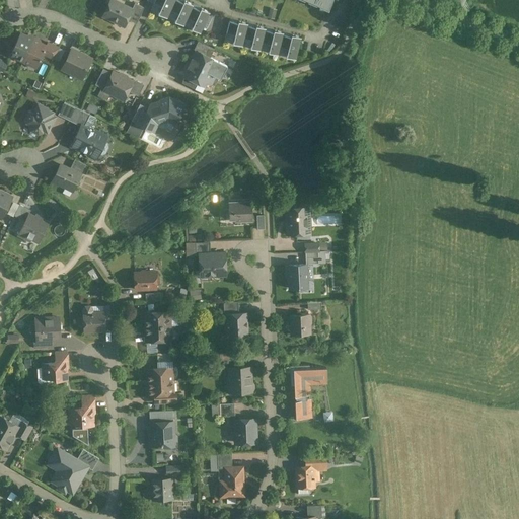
[(163,0),(161,6),(158,14),(167,18),(170,10),(174,0),(163,0)]
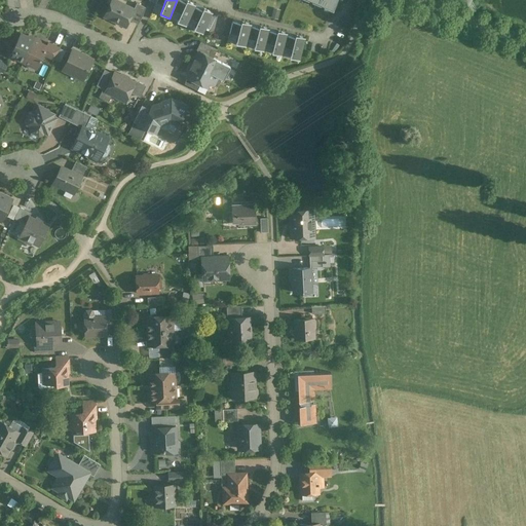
[(178,0),(177,0),(173,10),(180,14),(185,3),(178,0)]
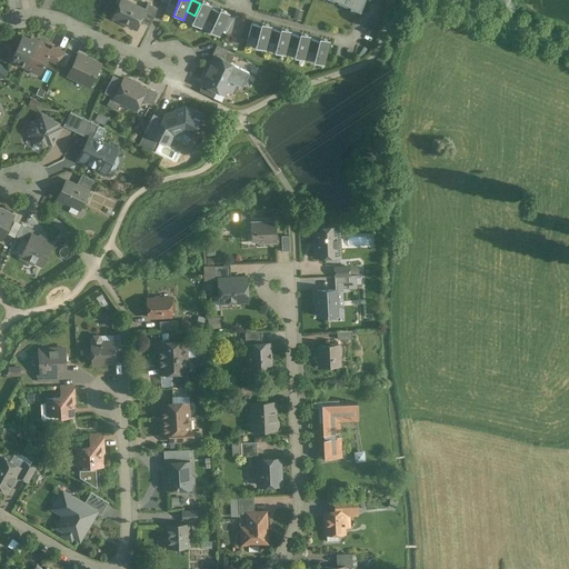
[(195,16),(191,23),(201,28),(205,20),(210,8),(212,6),(201,0),(200,3),(195,16)]
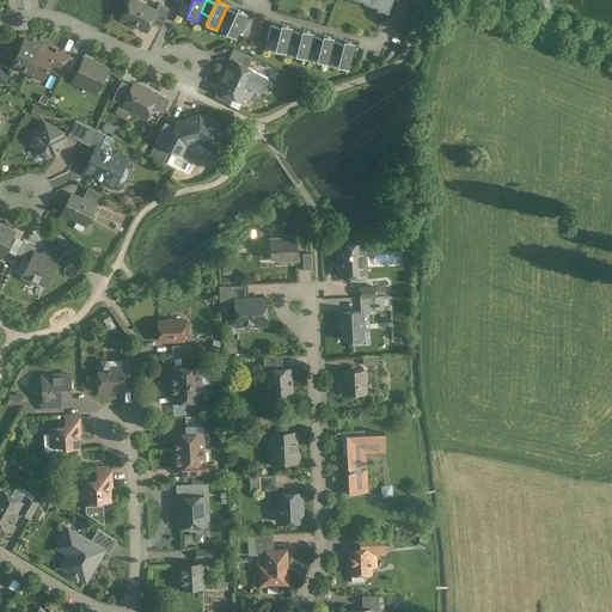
[(155,11),(136,1),(134,8),(128,6),(121,18),(146,31),(150,23),(155,11)]
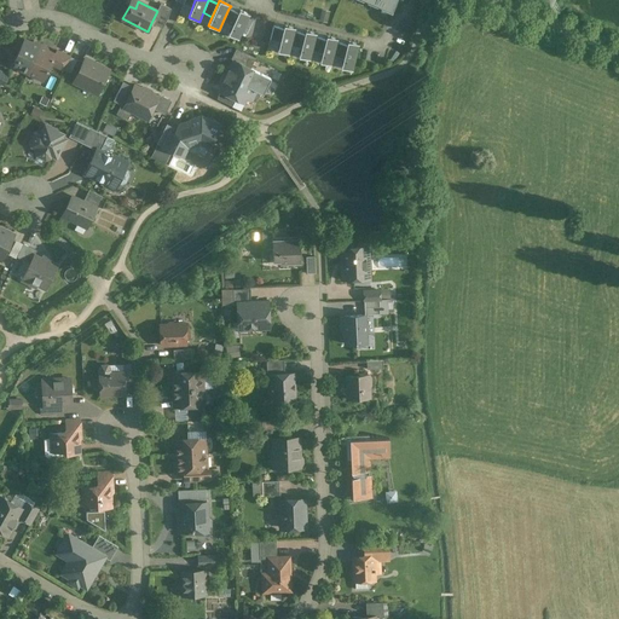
[(161,4),(157,11),(151,23),(162,29),(172,9),(161,4)]
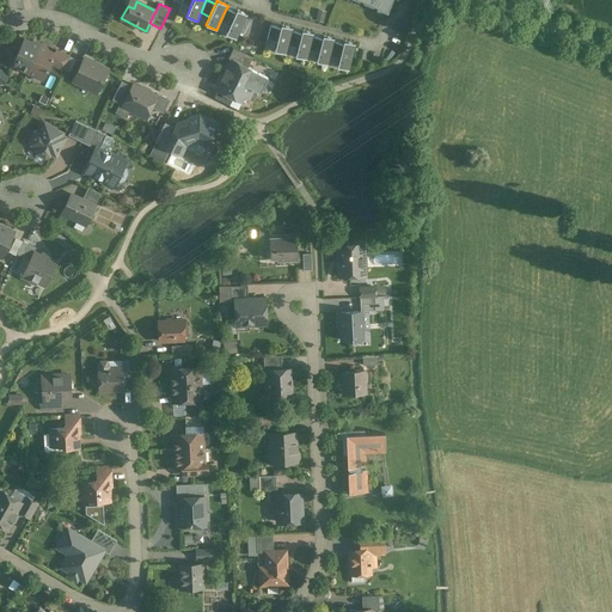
[(236,13),(226,8),(220,22),(230,25),(236,13)]
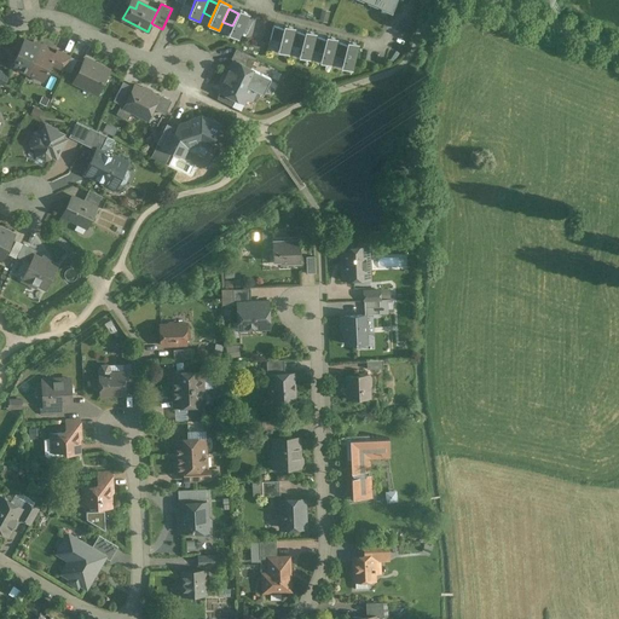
[(232,25),(227,34),(238,40),(250,15),(239,10),(238,13),(232,25)]
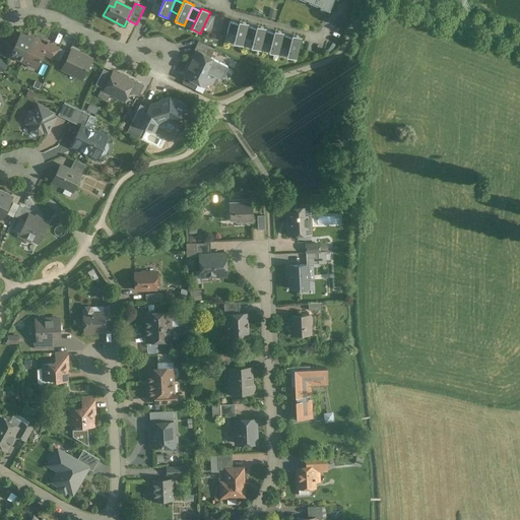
[(235,36),(233,44),(243,46),(245,38),(248,26),(249,23),(239,21),(238,23),(235,36)]
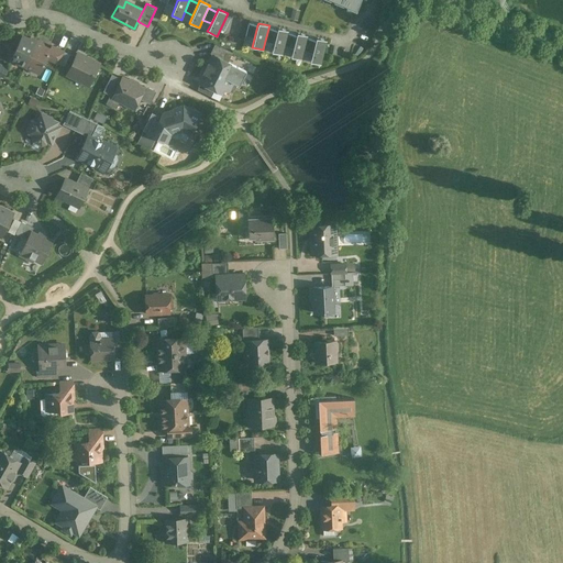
[(249,24),(245,36),(254,39),(257,25),(249,24)]
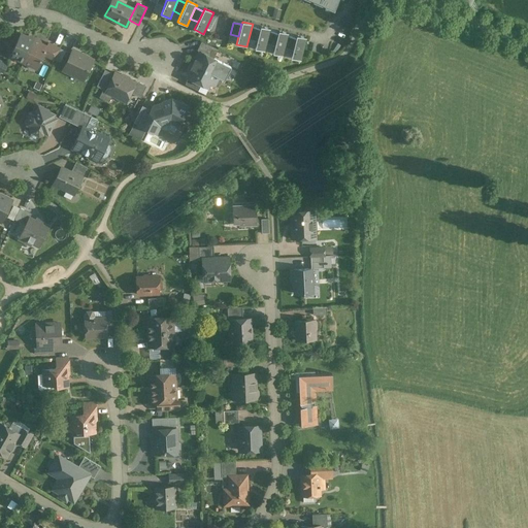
[(270,29),(260,26),(259,29),(257,40),(255,48),(265,51),(267,43),(269,31),(270,29)]
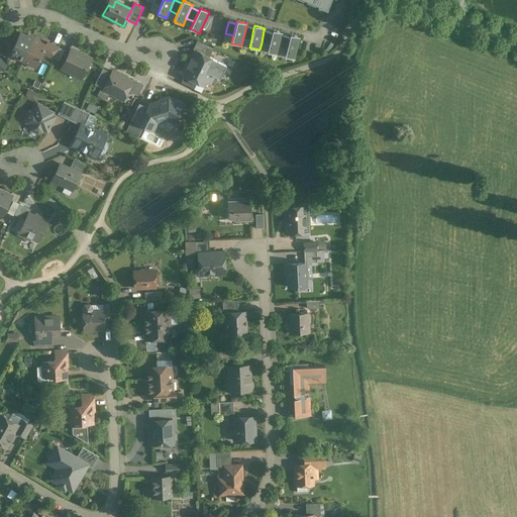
[(253,28),(246,26),(243,37),(251,39),(253,28)]
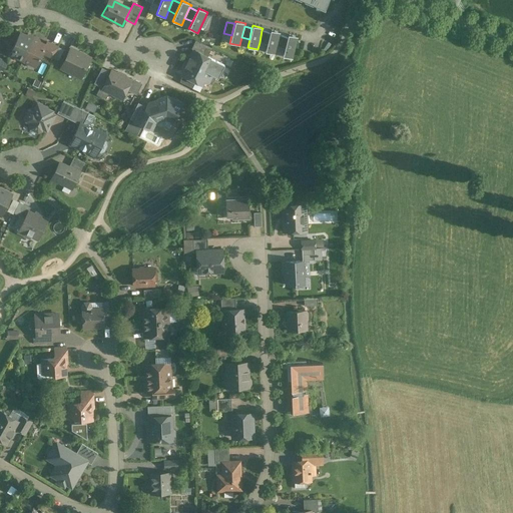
[(270,32),(262,30),(260,42),(267,44),(270,32)]
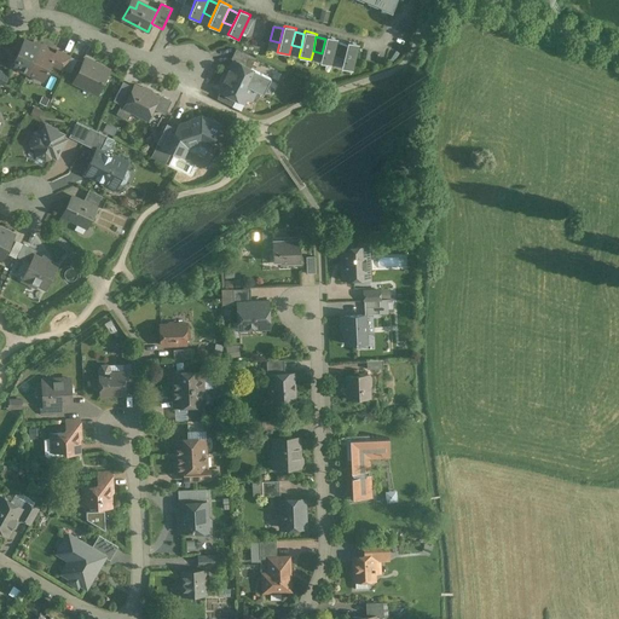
[(337,39),(327,36),(325,39),(322,53),(319,62),(331,65),(334,56),(337,42),(337,39)]
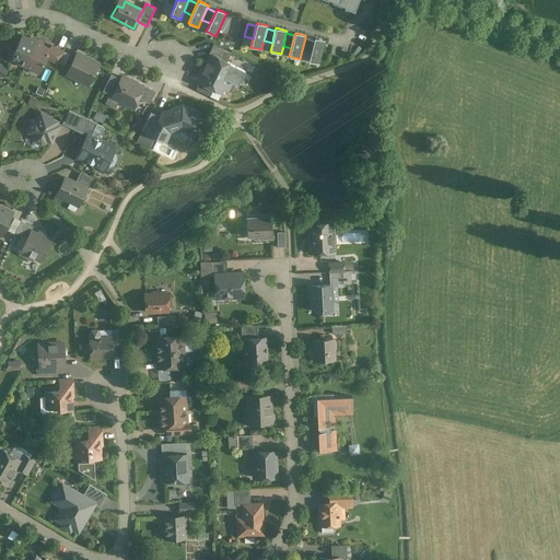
[(11,60),(24,67),(37,42),(23,35),(11,60)]
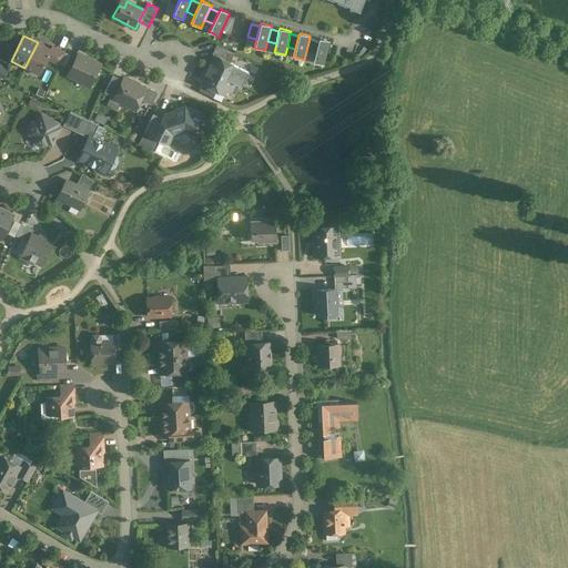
[(317,41),(315,50),(315,53),(313,62),(323,64),(330,40),(318,38),(317,41)]
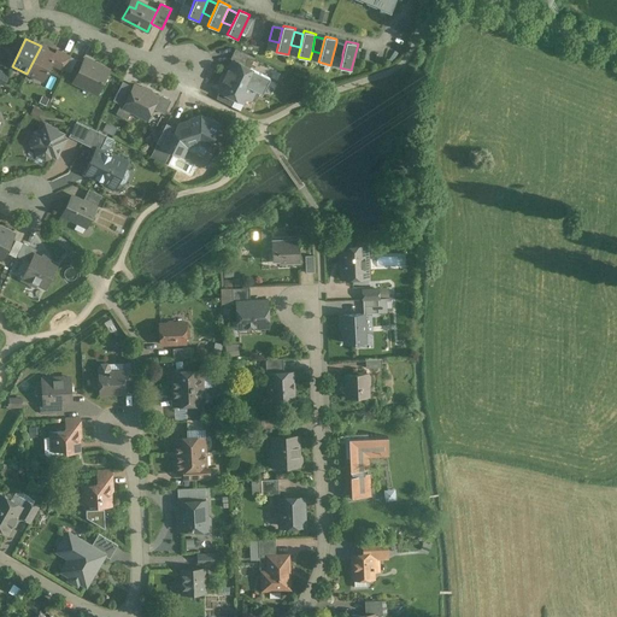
[(345,45),(336,42),(333,56),(342,58),(342,54),(345,45)]
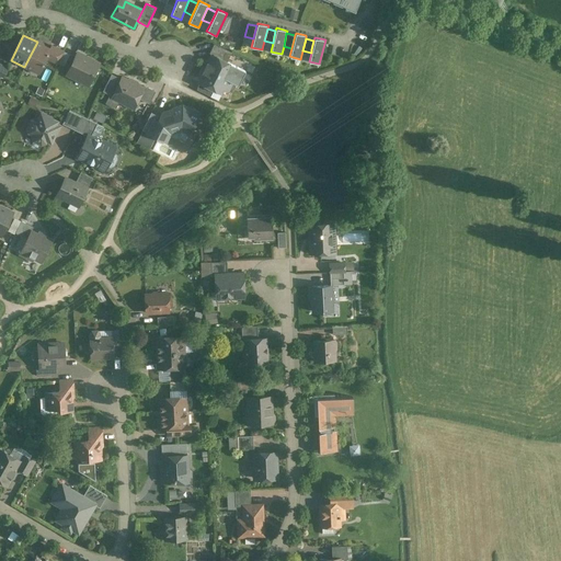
[(52,49),(37,42),(24,67),(26,68),(24,71),(35,77),(36,72),(39,75),(47,59),(52,49)]
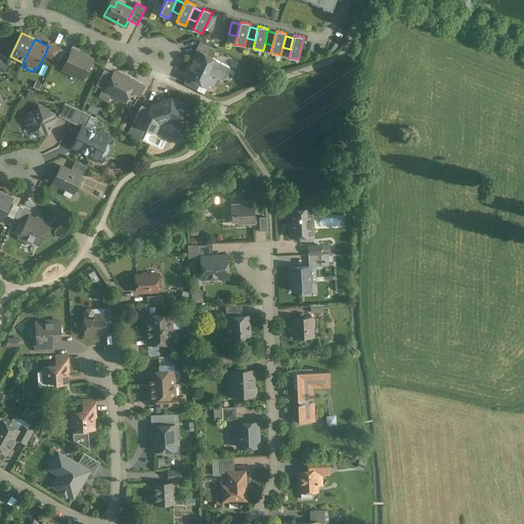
[(216,49),(200,41),(195,50),(199,51),(212,57),(216,49)]
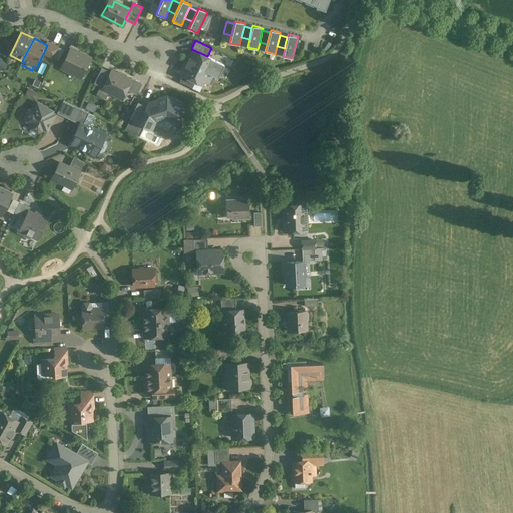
[(47,45),(43,54),(53,58),(59,46),(49,41),(47,45)]
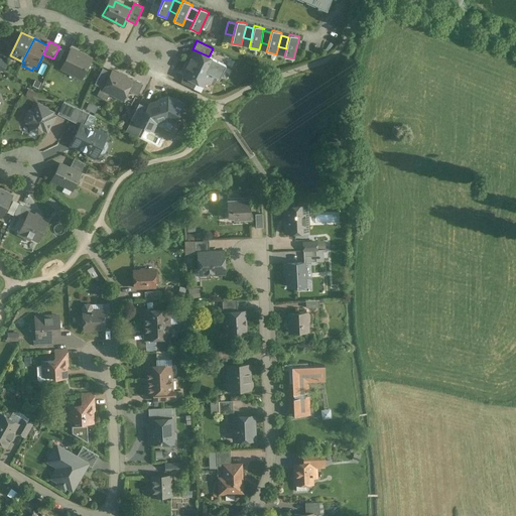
[(65,49),(59,46),(53,58),(58,61),(65,49)]
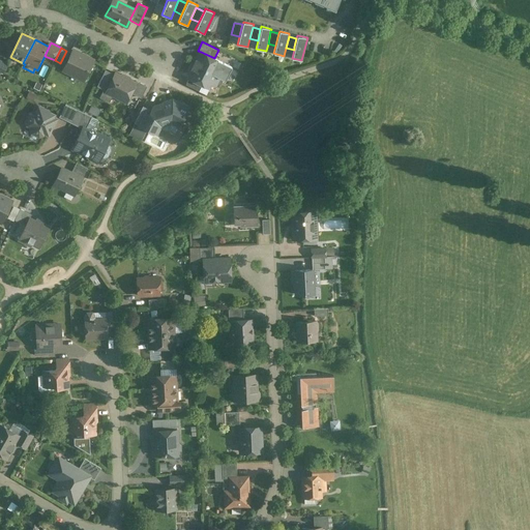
[(66,51),(60,63),(65,66),(71,53),(66,51)]
